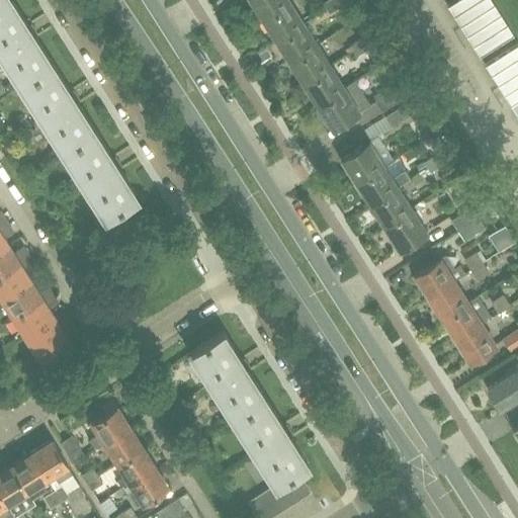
[(37,32),(30,22),(27,24),(12,0),(6,0),(0,4),(0,53),(20,84),(53,64),(34,34),(37,32)]
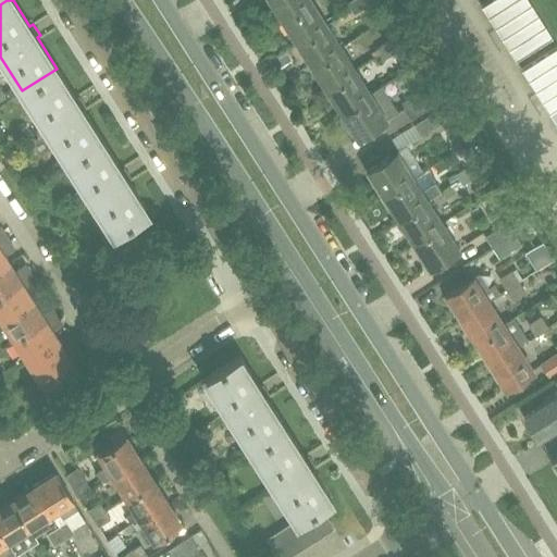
[(270,0),(273,4),(271,5),(277,16),(280,15),(282,19),(309,0),(270,0)]
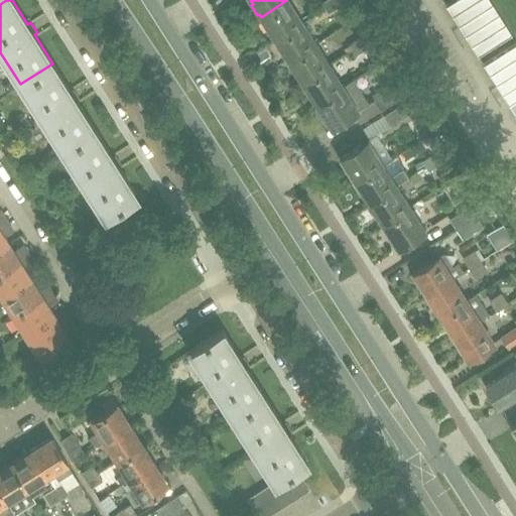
[(262,19),(260,21),(267,31),(269,29),(274,38),(301,21),(287,0),(286,0),(261,17),(262,19)]
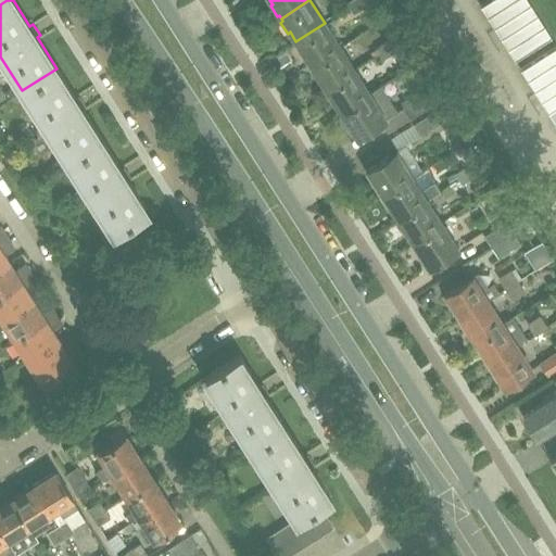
[(359,0),(350,0),(345,2),(353,14),(364,7),(359,0)]
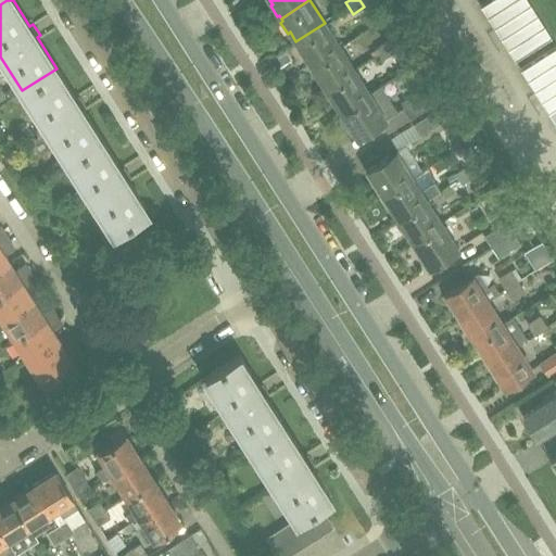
[(482,0),(517,54),(553,33),(532,0),(482,0)]
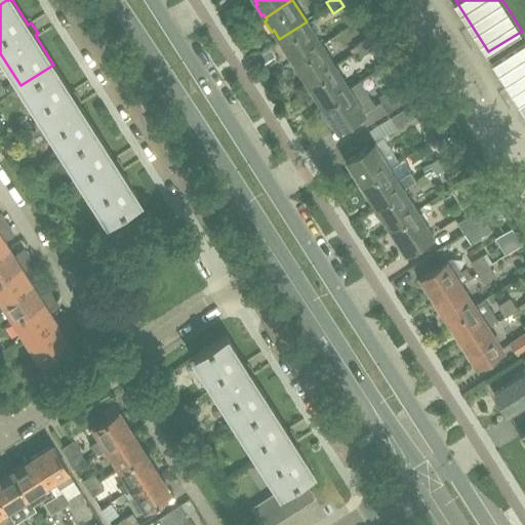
[(281,41),(279,43),(285,53),(287,51),(293,61),(321,43),(315,35),(307,22),(279,39),(281,41)]
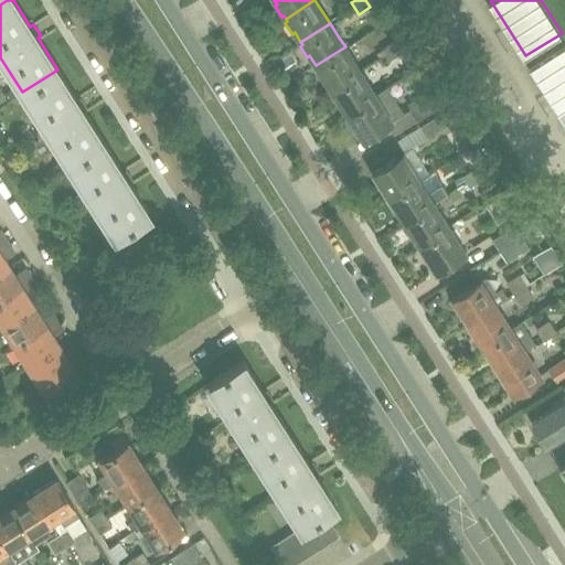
[(404,35),(393,42),(400,53),(411,46),(407,41),(404,35)]
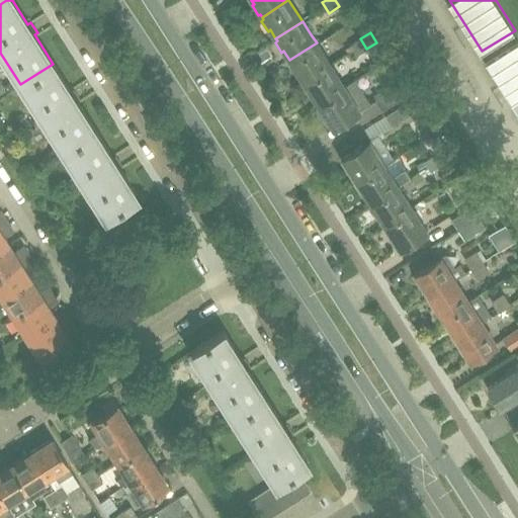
[(360,38),(349,46),(356,56),(366,49),(360,38)]
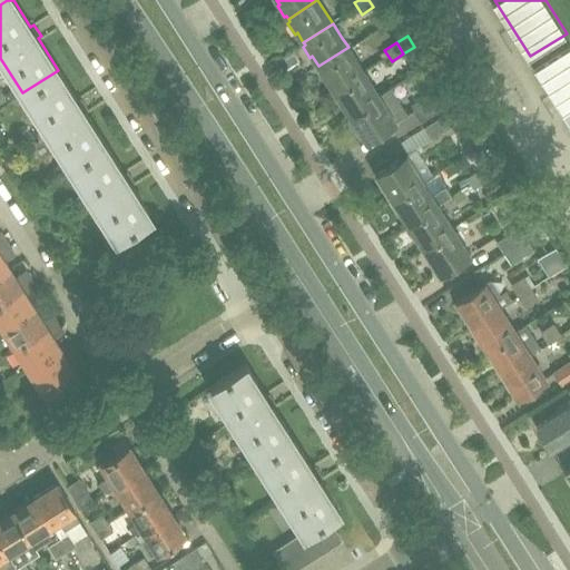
[(569,45),(538,66),(569,115),(569,45)]
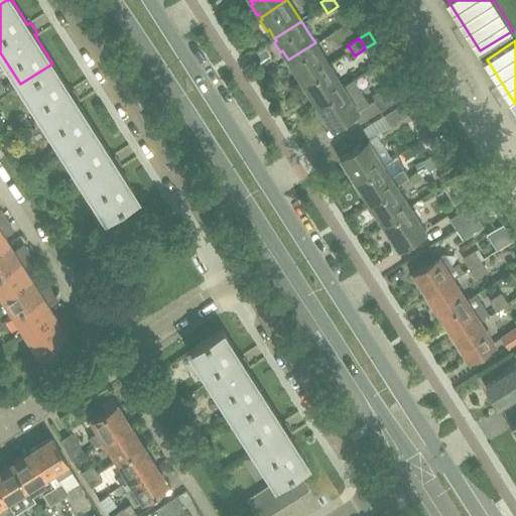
[(289,61),(287,63),(293,74),(295,72),(301,81),(329,63),(315,42),(288,59),(289,61)]
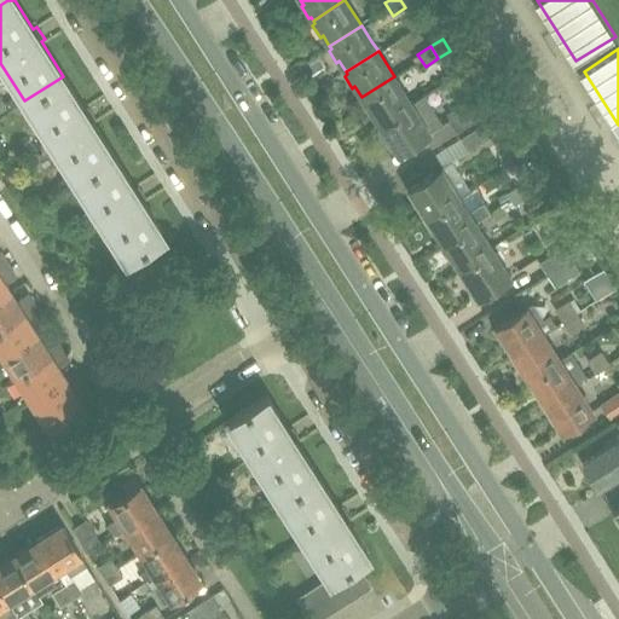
[(96,117),(87,106),(84,109),(63,76),(24,100),(75,180),(114,155),(91,120),(96,117)]
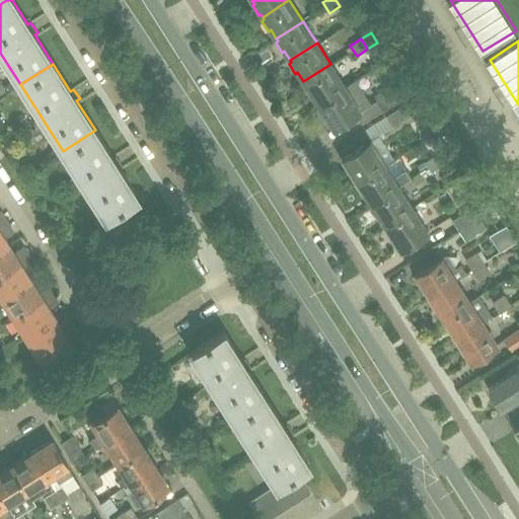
[(305,84),(303,85),(309,95),(311,94),(316,102),(344,85),(330,64),(303,81),(305,84)]
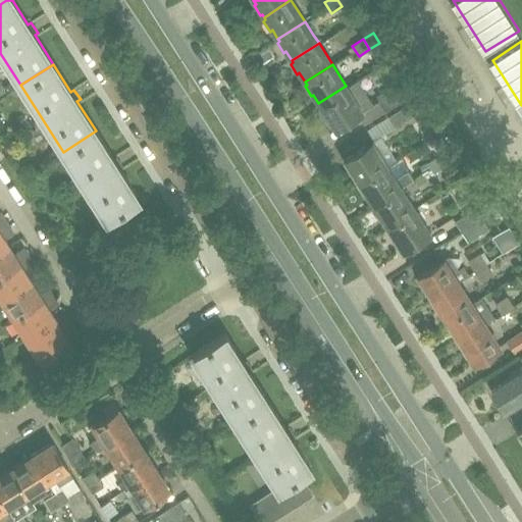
[(346,86),(318,103),(322,108),(320,109),(326,119),(328,118),(334,127),(357,113),(364,123),(384,111),(378,101),(373,104),(357,79),(346,86)]
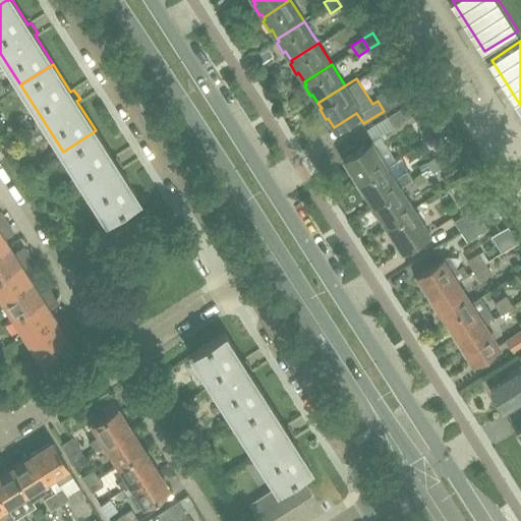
[(405,83),(378,101),(384,111),(384,112),(411,94),(405,83)]
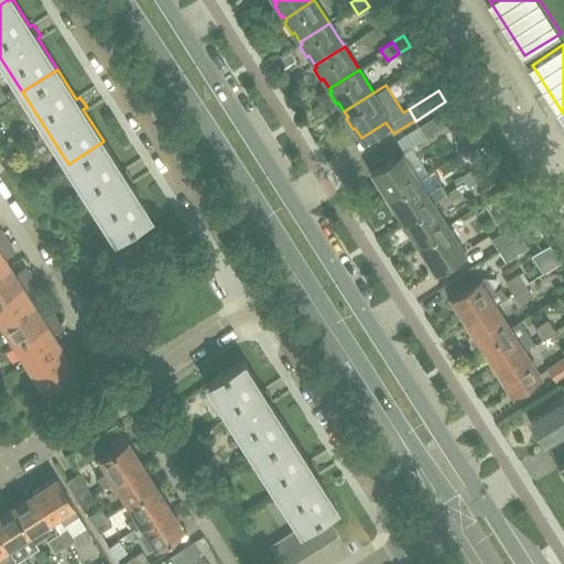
[(448,107),(419,126),(425,137),(456,118),(459,116),(454,107),(448,107)]
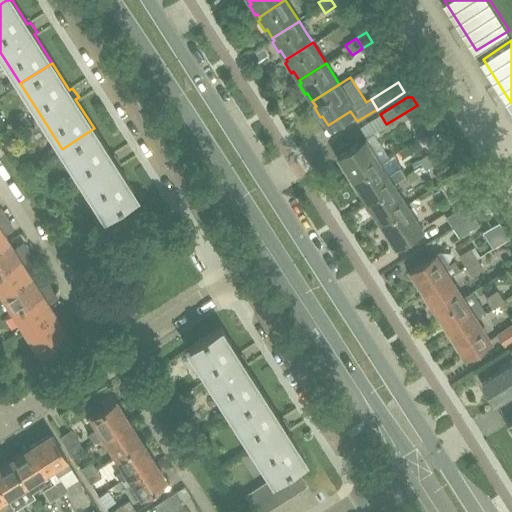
[(117,165),(121,163),(114,152),(111,154),(94,128),(62,149),(103,214),(135,193),(117,165)]
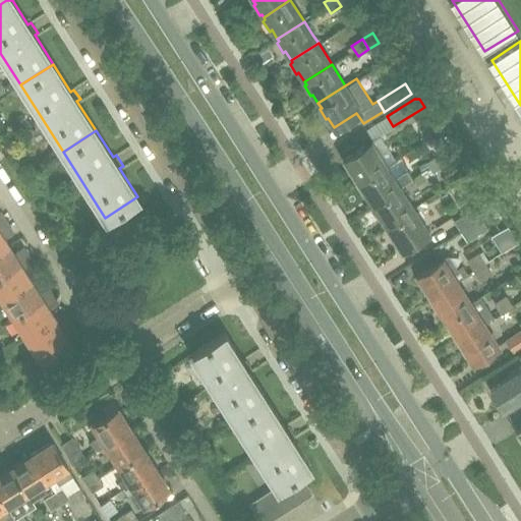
[(370,141),(343,159),(349,169),(347,170),(354,180),(356,179),(358,182),(386,164),(370,141)]
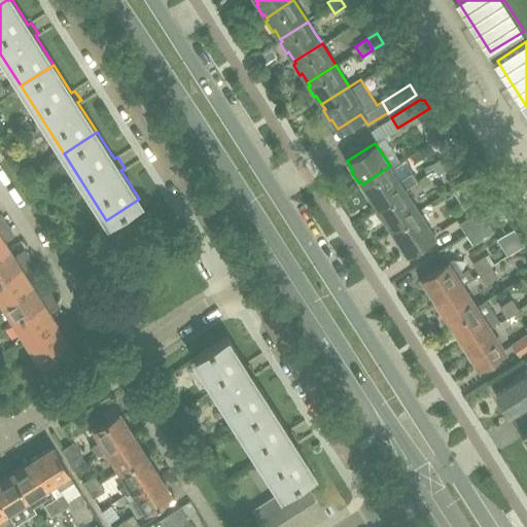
[(452,150),(442,156),(448,168),(458,161),(456,156),(459,153),(455,148),(452,150)]
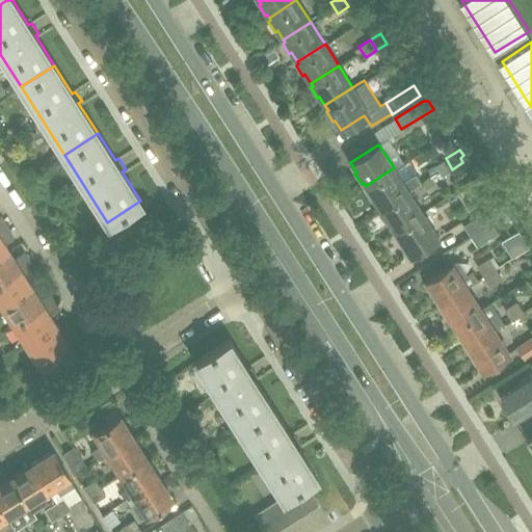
[(446,158),(434,165),(442,176),(452,169),(446,158)]
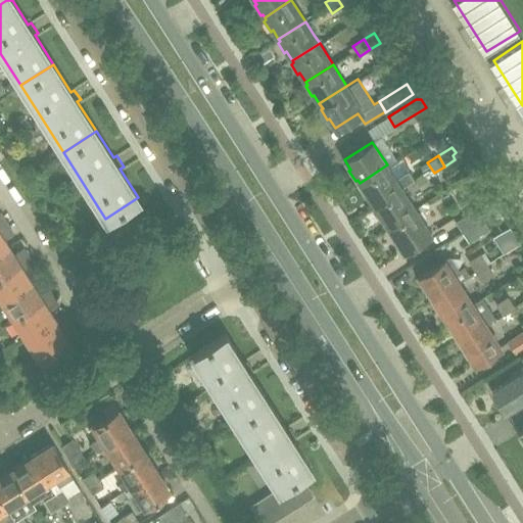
[(361,185),(359,187),(366,196),(368,195),(374,204),(401,187),(387,165),(387,164),(360,183),(361,185)]
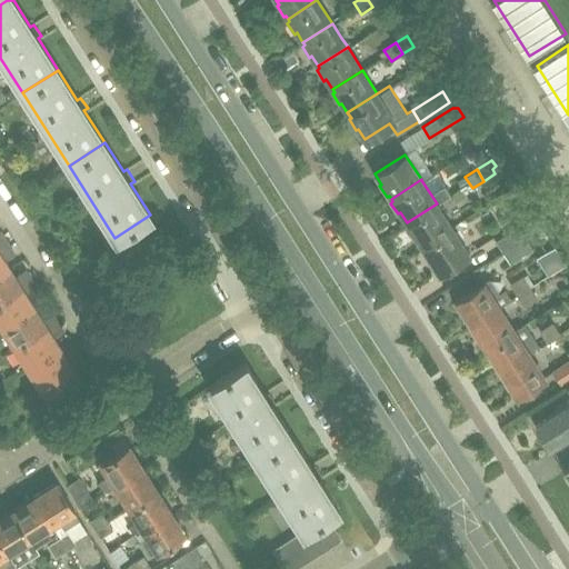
[(69,200),(75,209),(86,201),(81,193),(69,200)]
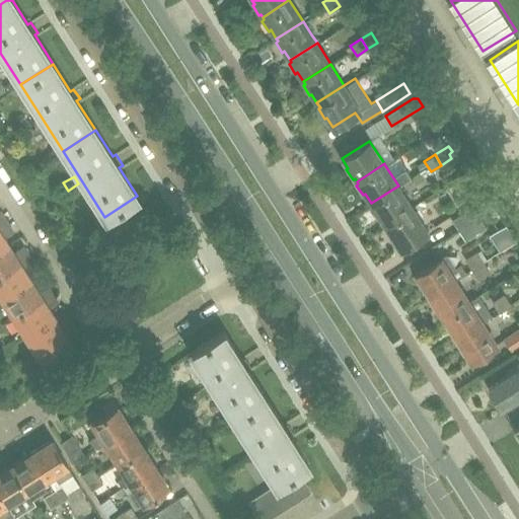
[(372,206),(370,207),(376,217),(378,215),(384,224),(412,207),(398,186),(371,203),(372,206)]
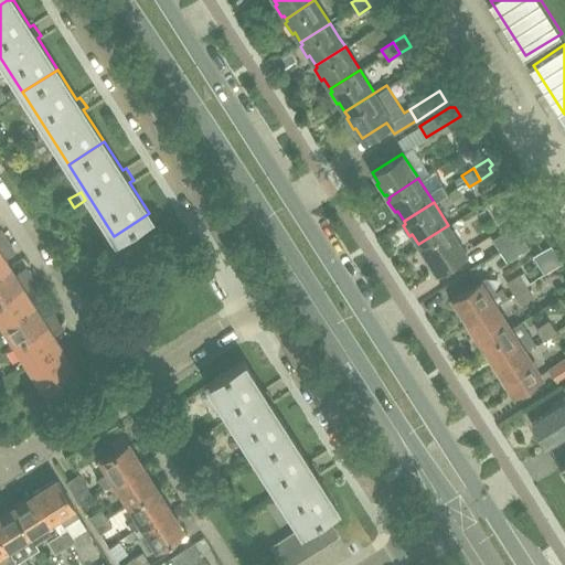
[(502,233),(492,240),(499,251),(522,236),(539,226),(524,204),(509,213),(515,224),(502,233)]
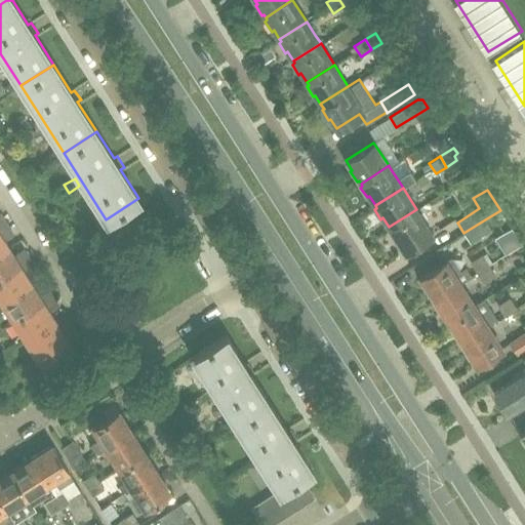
[(416,209),(389,227),(391,231),(389,232),(396,243),(398,241),(404,251),(432,233),(416,209)]
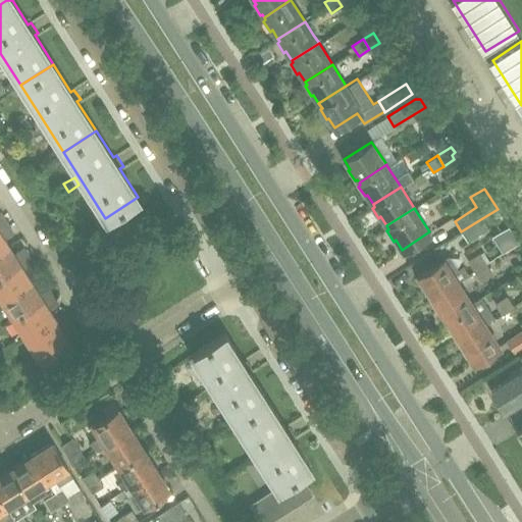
[(482,218),(461,231),(468,242),(488,228),(482,218)]
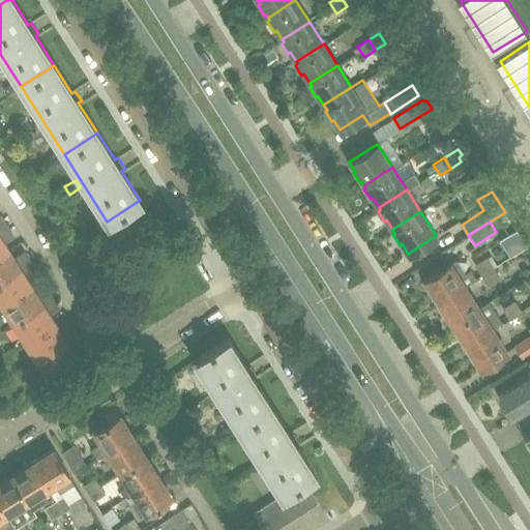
[(0,228),(0,254),(8,248),(0,237),(11,231),(7,224),(0,228)]
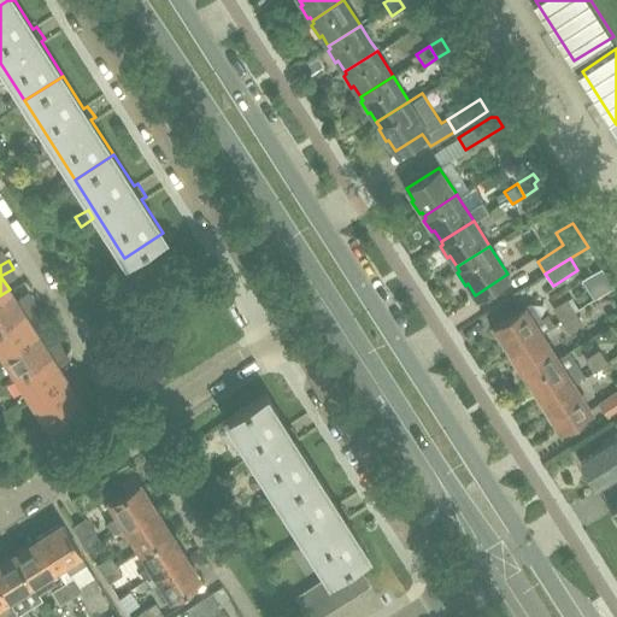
[(0,295),(0,325),(35,303),(30,295),(18,304),(10,289),(0,295)]
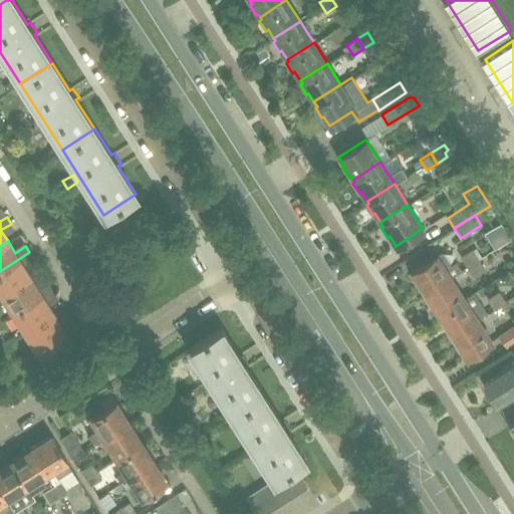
[(472,248),(460,256),(466,266),(479,258),(472,248)]
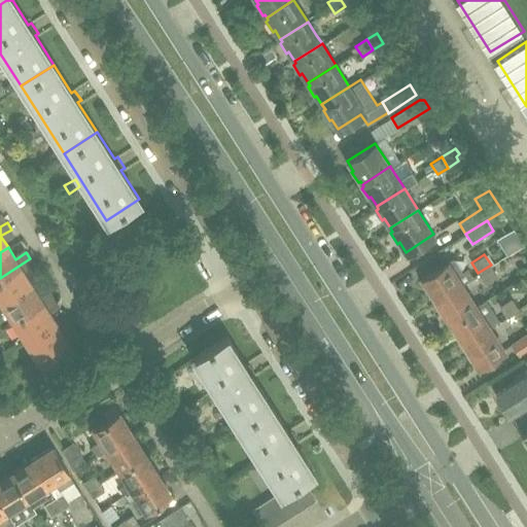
[(423,280),(421,281),(428,291),(430,290),(436,300),(461,284),(462,284),(473,277),(467,268),(462,271),(453,257),(447,261),(422,278),(423,280)]
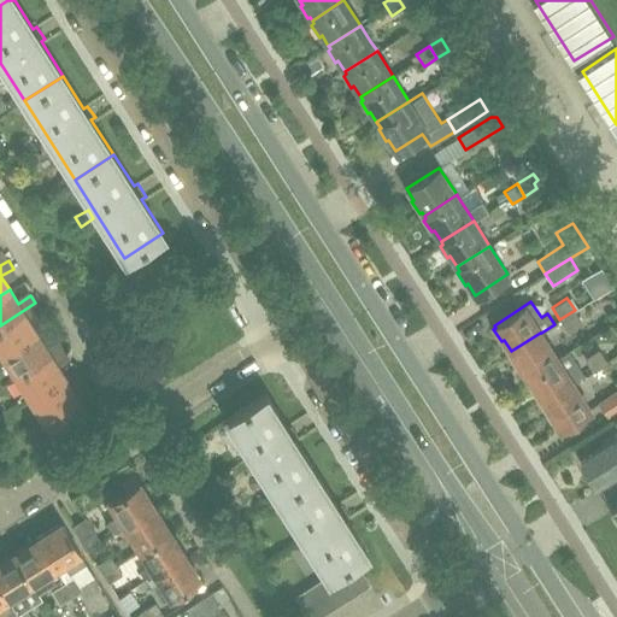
[(0,325),(0,353),(1,354),(36,331),(28,318),(40,311),(35,303),(0,325)]
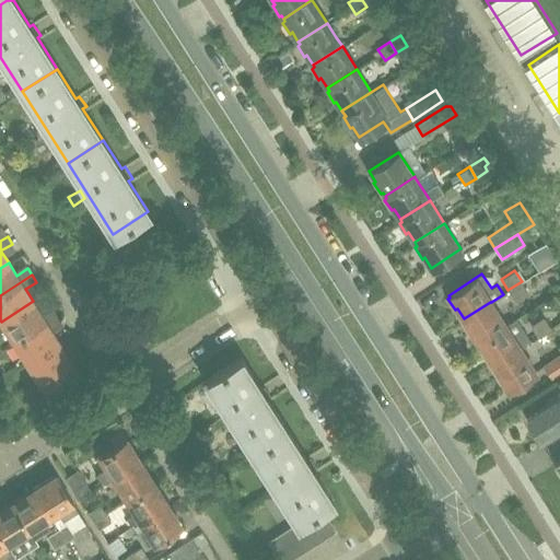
[(522,281),(508,290),(515,302),(529,293),(522,281)]
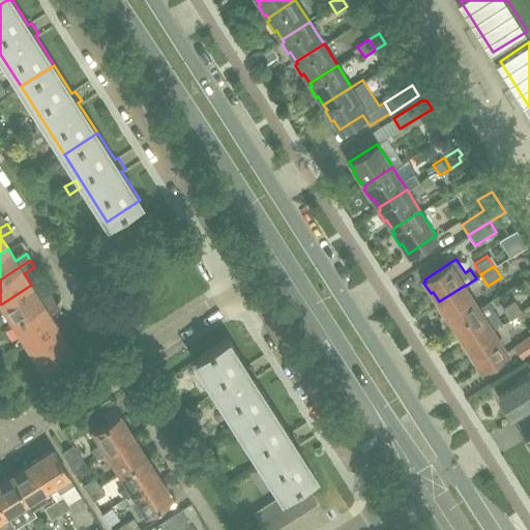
[(1,304),(12,323),(54,296),(50,290),(39,297),(31,285),(1,304)]
